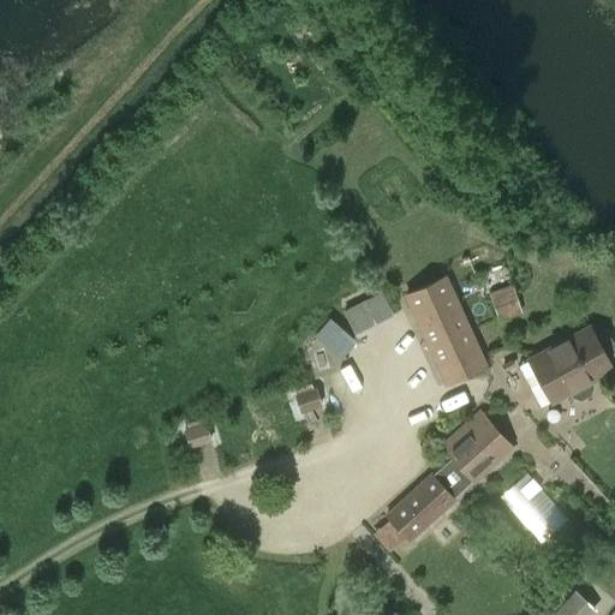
[(442,278),(405,294),(447,383),(484,366),(481,359),(442,278)]
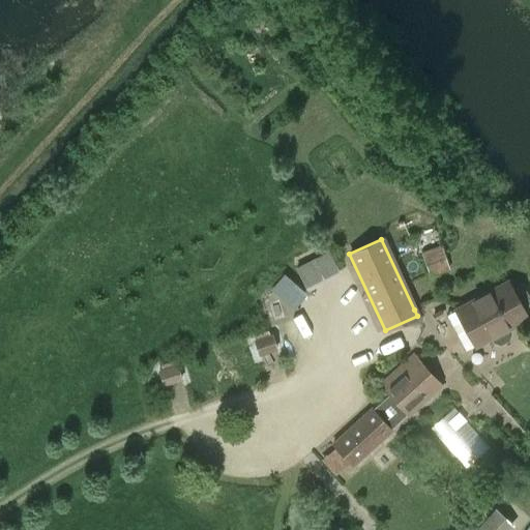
[(430,275),(449,268),(440,243),(435,244),(436,247),(420,254),(430,275)]
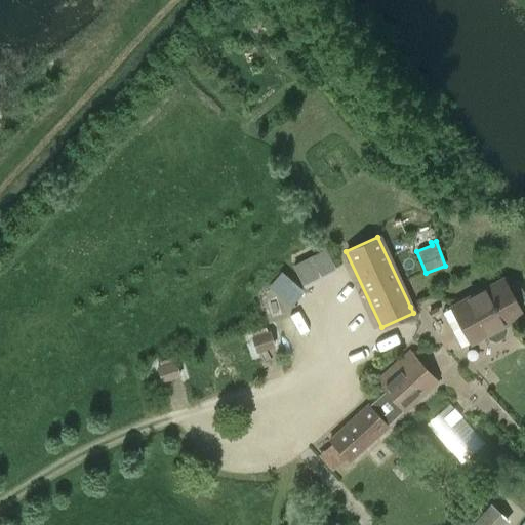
[(334,270),(325,250),(311,258),(320,277),(334,270)]
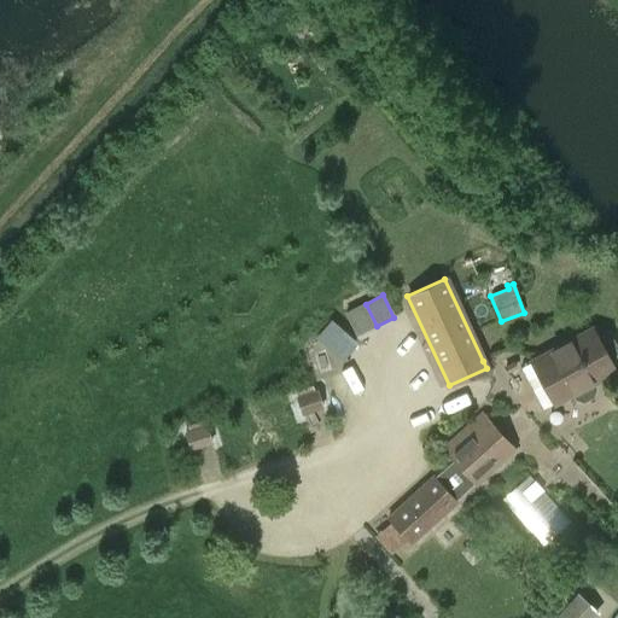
[(362,305),(345,314),(357,336),(374,327),(362,305)]
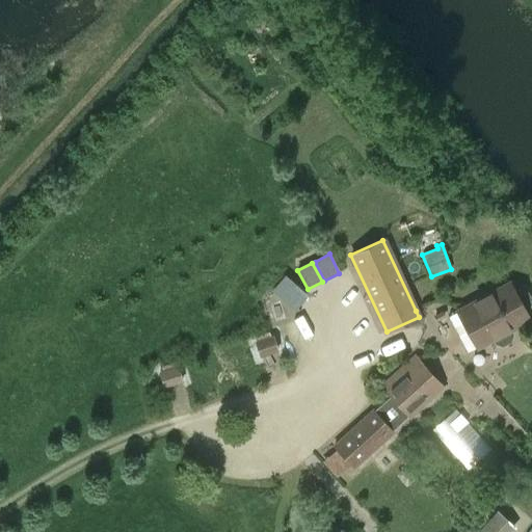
[(269,287),(291,309),(306,293),(284,272),(269,287)]
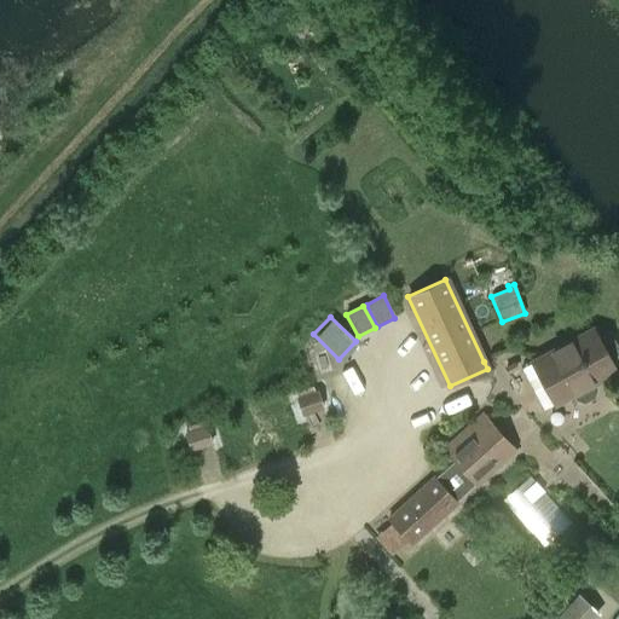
[(589,331),(532,363),(555,404),(573,393),(577,399),(584,401),(594,395),(596,388),(593,382),(611,372),(613,366),(608,359),(615,356),(617,350),(612,339),(605,337),(599,341),(595,334),(589,331)]
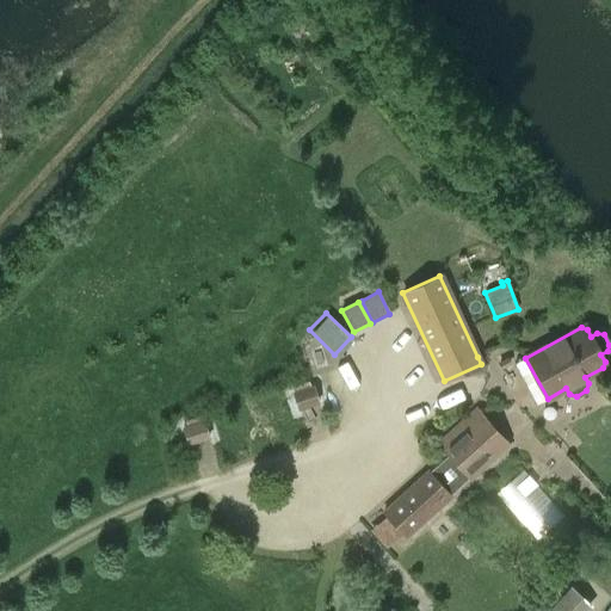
[(314,387),(295,393),(298,407),(319,401),(314,387)]
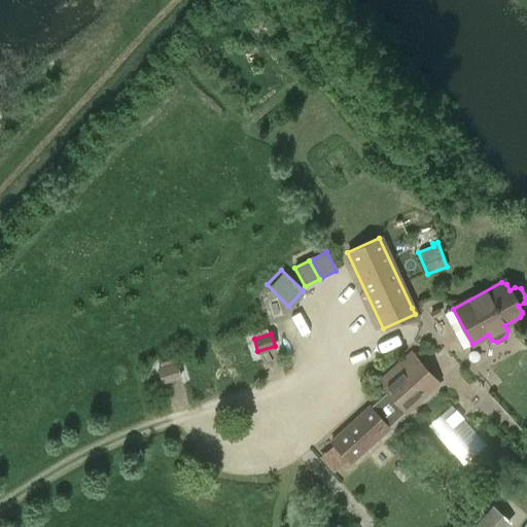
[(438,386),(409,352),(379,380),(388,391),(408,414),(438,386)]
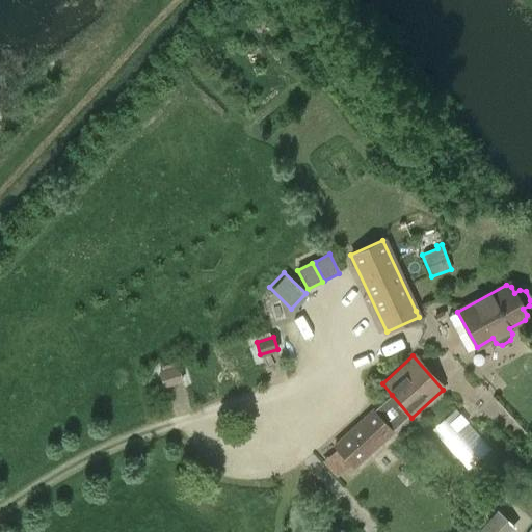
[(178,366),(160,373),(165,386),(182,379),(178,366)]
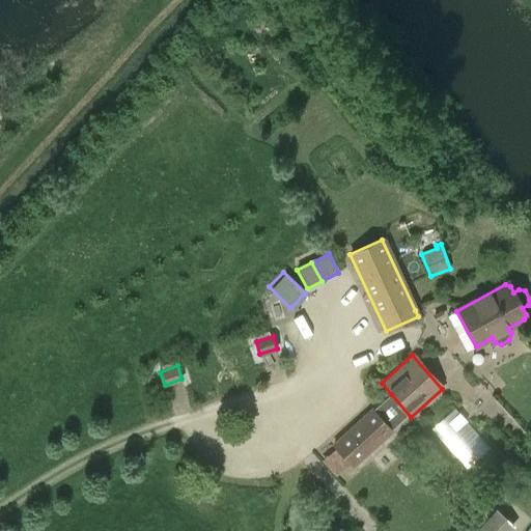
[(467,467),(491,445),(454,407),(431,428),(467,467)]
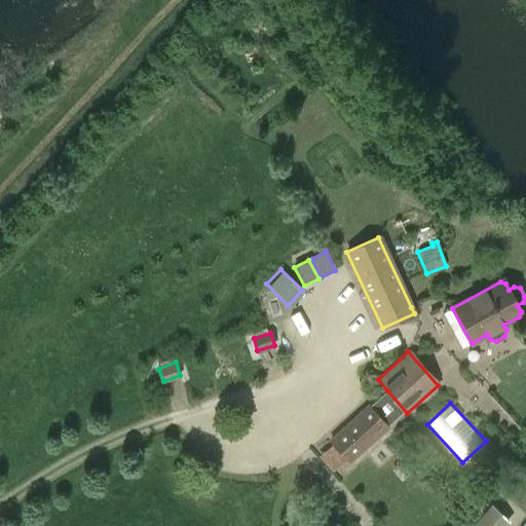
[(370,406),(331,442),(349,462),(388,426),(370,406)]
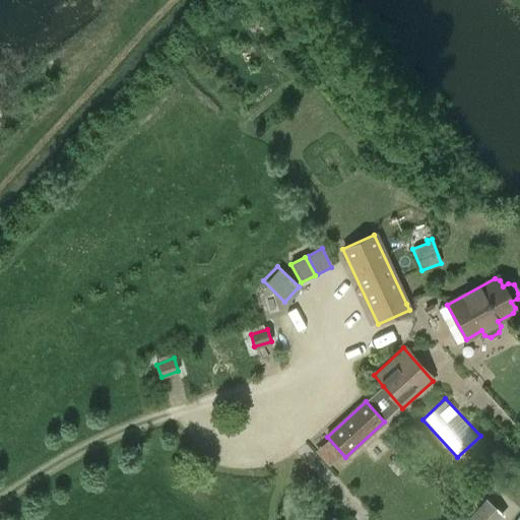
[(497,519),(502,515),(498,511),(507,500),(495,489),(484,500),(485,501),(467,519),(454,519),(453,518),(450,519),(497,519)]
